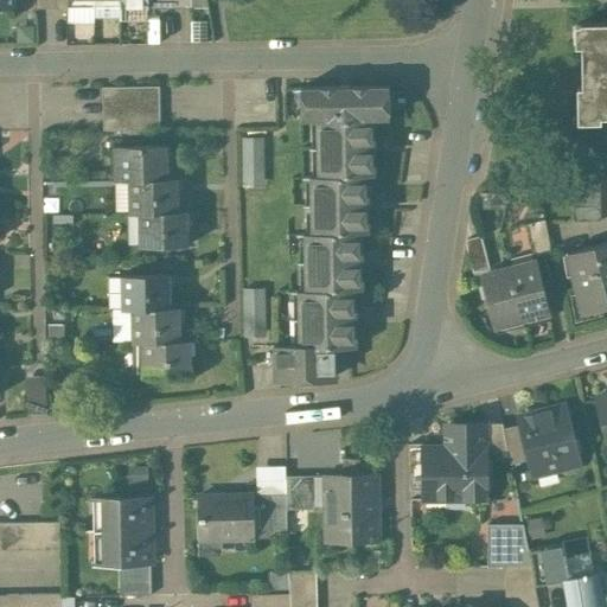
[(606,20),(582,21),(581,24),(576,24),(576,43),(582,43),(583,85),(577,85),(579,115),(581,115),(581,120),(601,119),(601,115),(606,114),(606,20)]
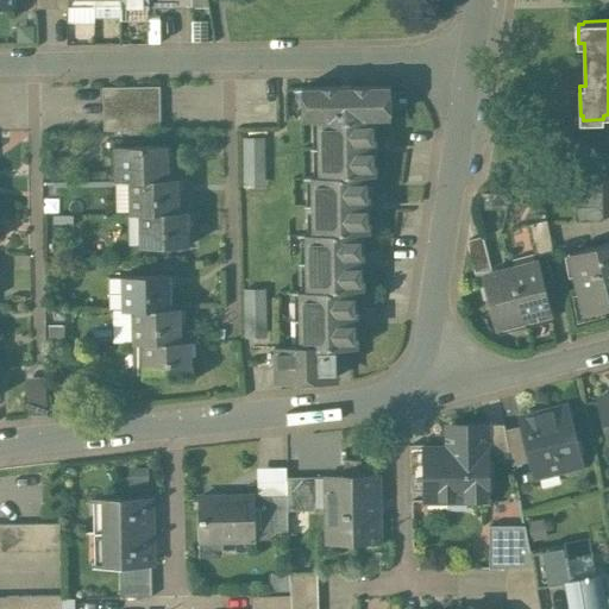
[(106,129),(164,126),(163,83),(105,86),(106,129)]
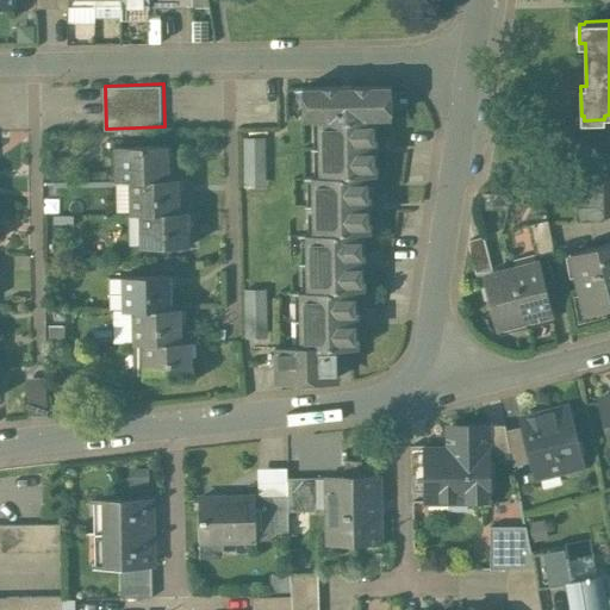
[(355,87),(338,87),(324,87),(324,88),(303,88),(303,120),(318,119),(318,120),(321,120),(321,119),(377,118),(392,118),(391,87),(371,87),(371,86),(355,87)]
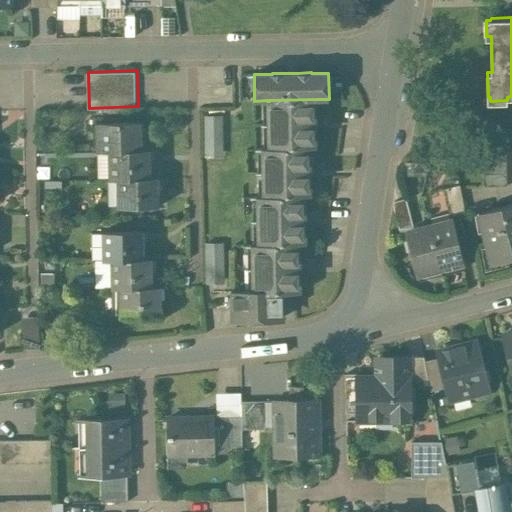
[(316,99),(269,100),(269,101),(270,148),(311,148),(316,148),(316,99)]
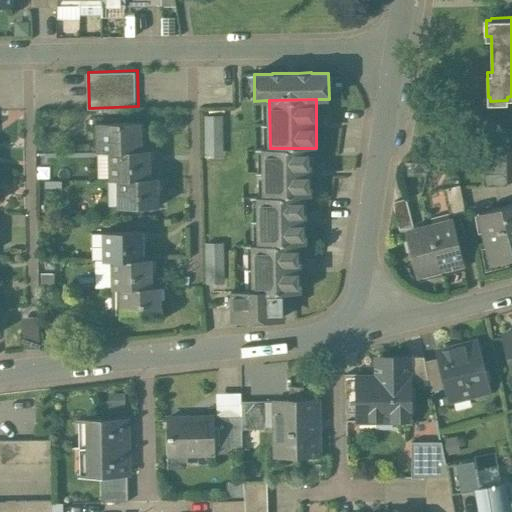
[(222,152),(221,119),(206,120),(206,152),(222,152)]
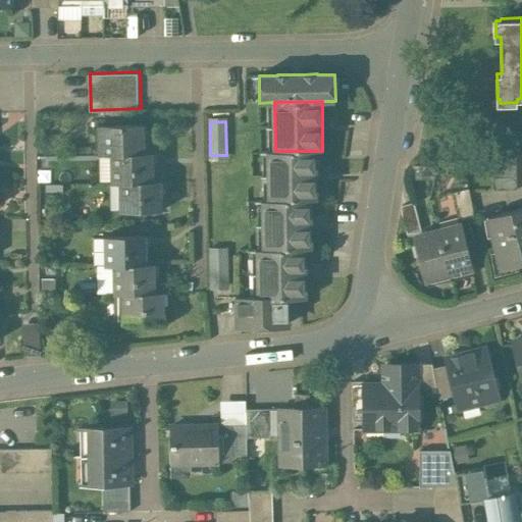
[(144,124),(98,125),(98,154),(110,154),(145,153),(144,124)]
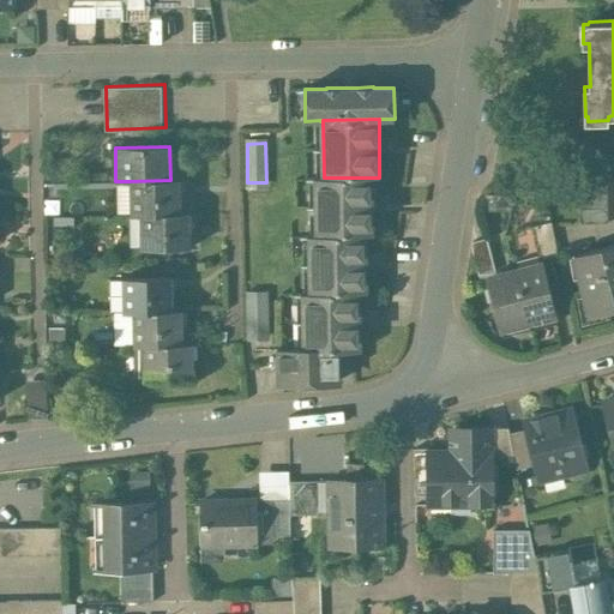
[(324,178),(317,179),(318,235),(366,235),(373,235),(373,178),(324,178)]
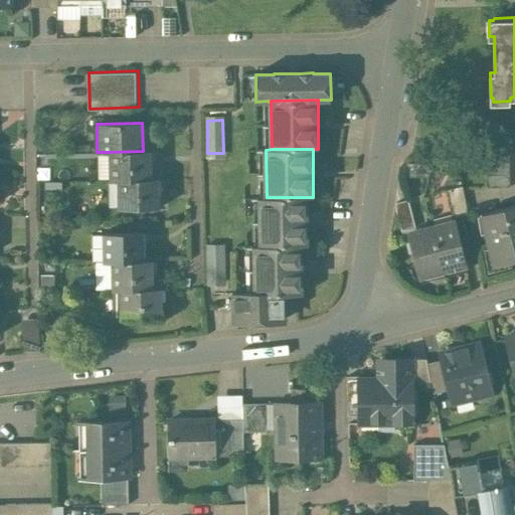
[(143,151),(109,152),(109,180),(118,180),(150,179),(150,151),(143,151)]
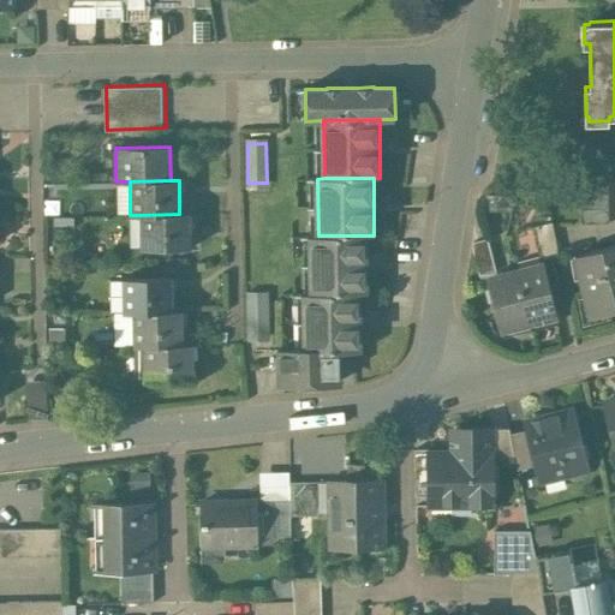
[(609,225),(609,181),(580,181),(581,225),(609,225)]
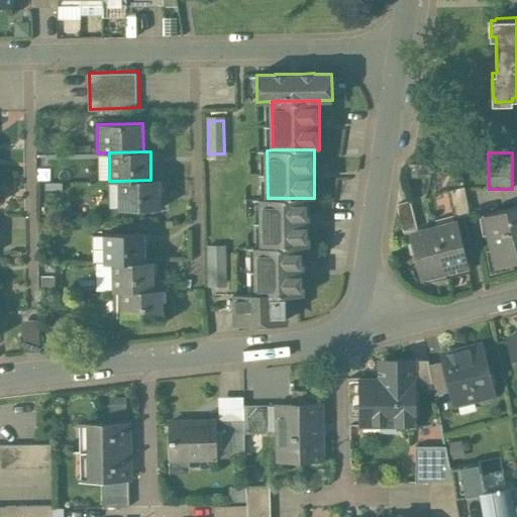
[(160,209),(160,180),(150,180),(118,181),(118,209),(160,209)]
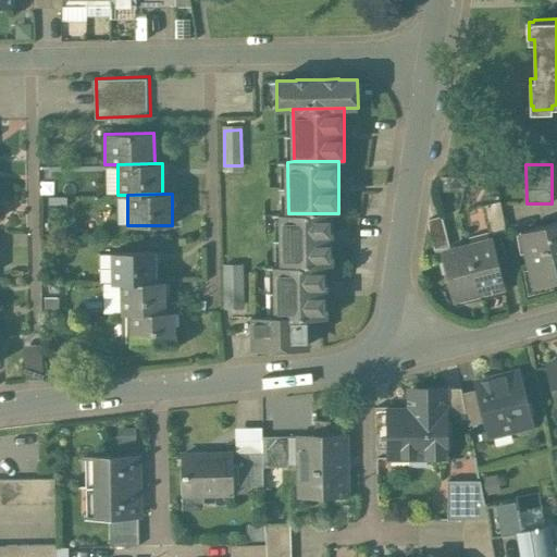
[(499,201),(482,206),(490,234),(506,231),(499,201)]
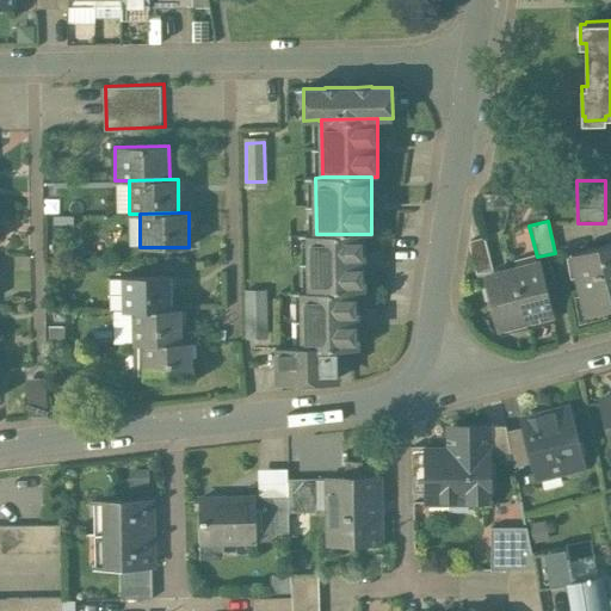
[(365,291),(364,234),(316,234),(309,235),(309,292),(358,291),(365,291)]
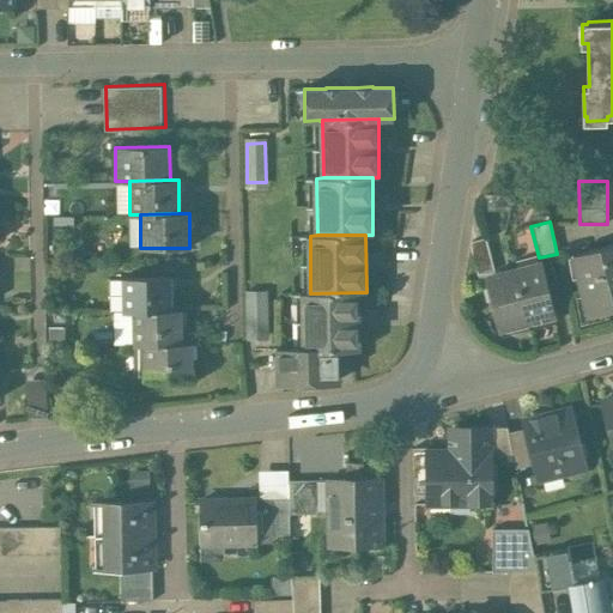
[(485,237),(472,241),(471,247),(478,274),(493,269),(485,237)]
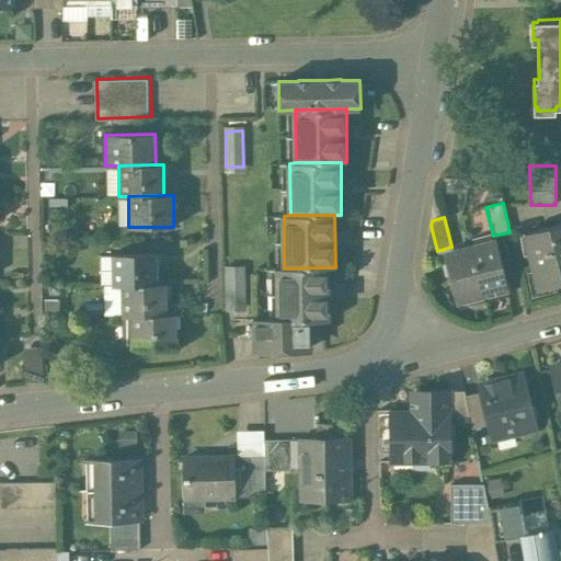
[(560,224),(525,233),(530,253),(528,253),(537,289),(560,282),(560,224)]
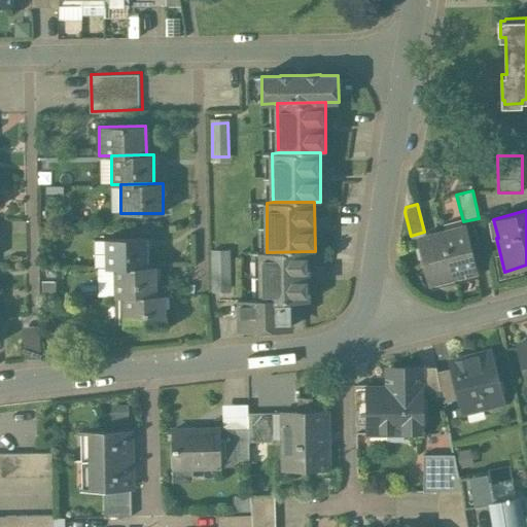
[(465,226),(442,233),(453,276),(477,271),(465,226)]
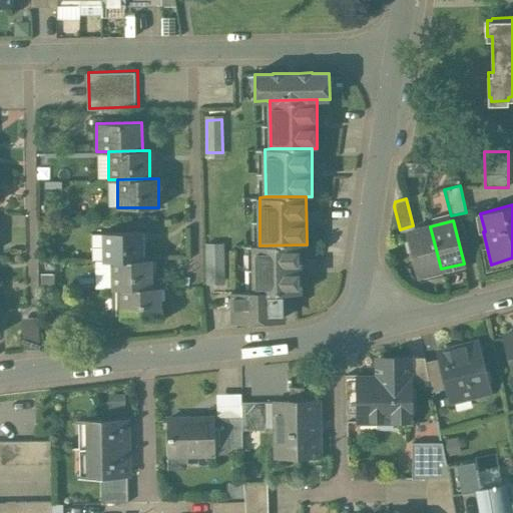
[(430,226),(408,232),(419,275),(441,269),(430,226)]
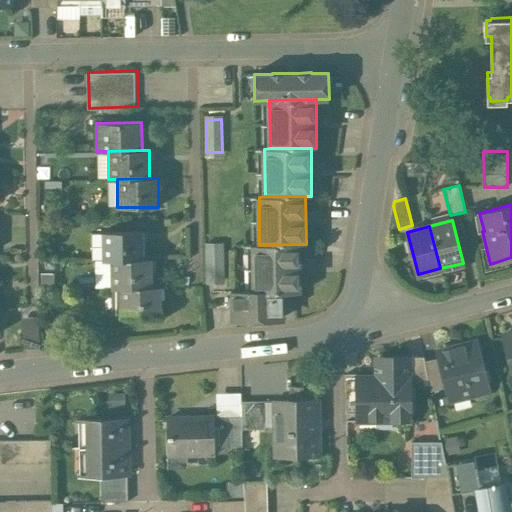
[(144,259),(143,231),(107,232),(107,260),(115,260),(144,259)]
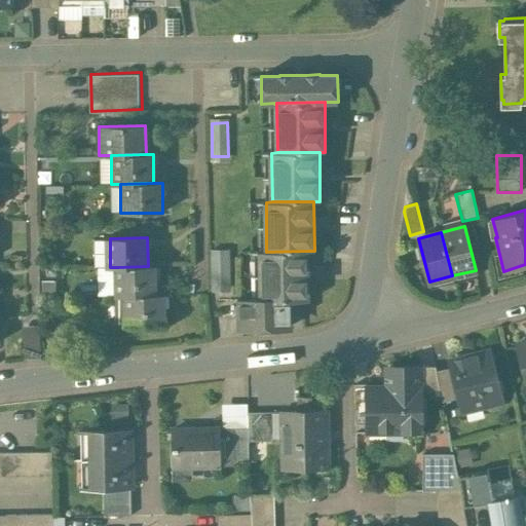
[(110,267),(110,238),(95,238),(95,267),(110,267)]
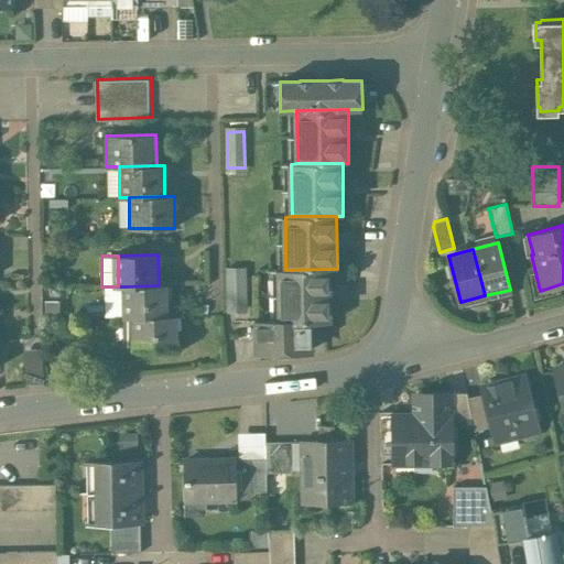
[(250,311),(248,266),(227,267),(229,312),(250,311)]
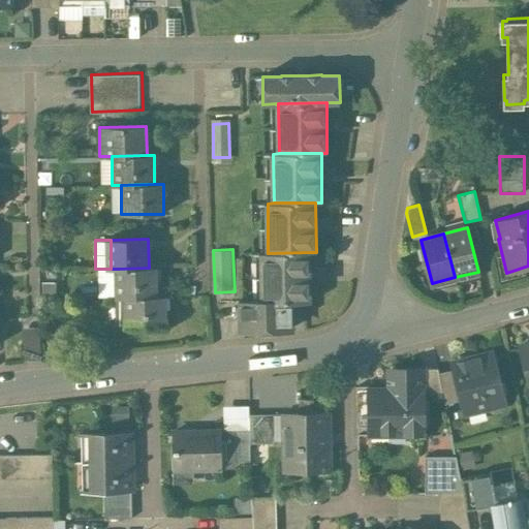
[(311,302),(310,252),(268,253),(261,253),(262,301),(262,303),(297,303),(311,302)]
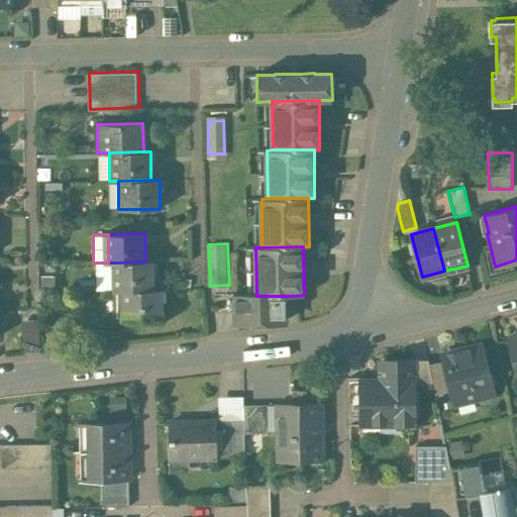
[(256,294),(255,247),(247,247),(247,248),(249,248),(250,271),(248,271),(248,272),(250,272),(250,294),(256,294)]
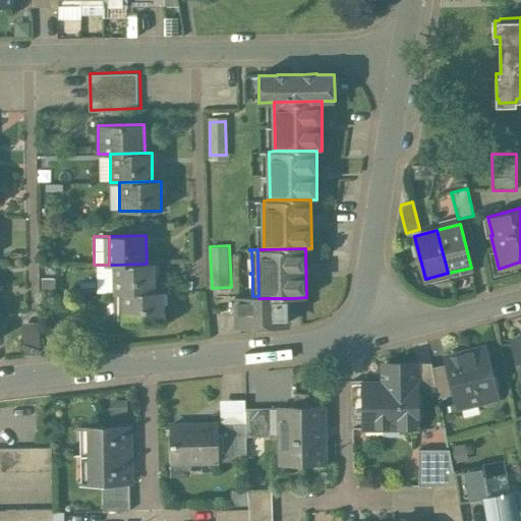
[(147,264),(117,265),(118,293),(126,293),(155,292),(155,264),(147,264)]
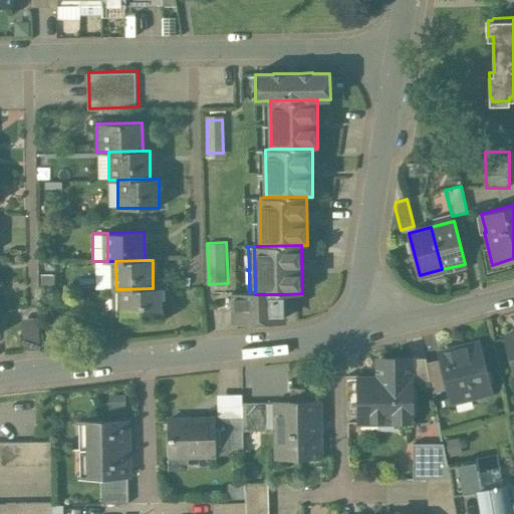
[(153,288),(124,289),(124,318),(162,317),(161,288),(153,288)]
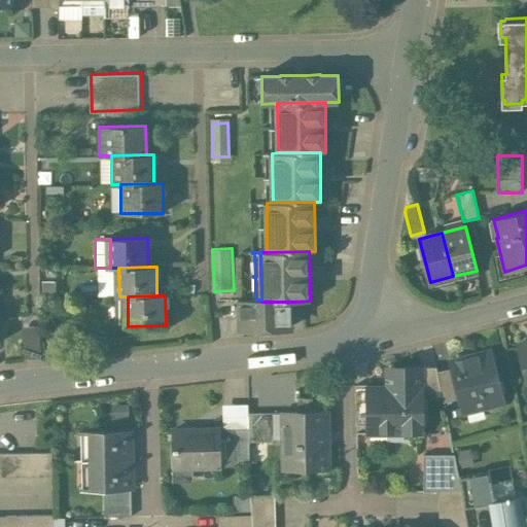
[(295,302),(261,302),(261,300),(255,300),(237,300),(238,316),(240,316),(240,331),(259,330),(259,329),(275,329),(275,327),(290,327),(290,315),(296,315),(295,302)]
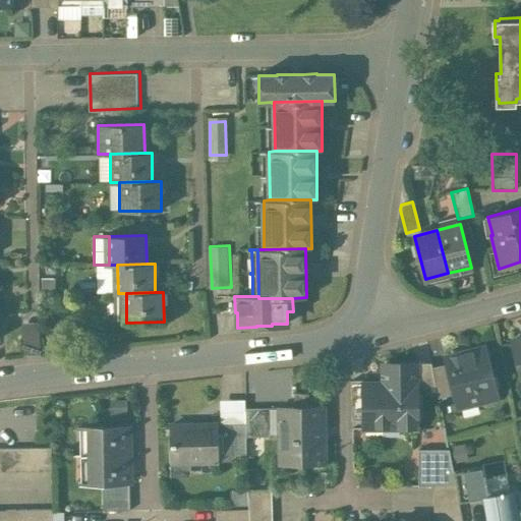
[(26,354),(43,353),(42,321),(24,322),(26,354)]
